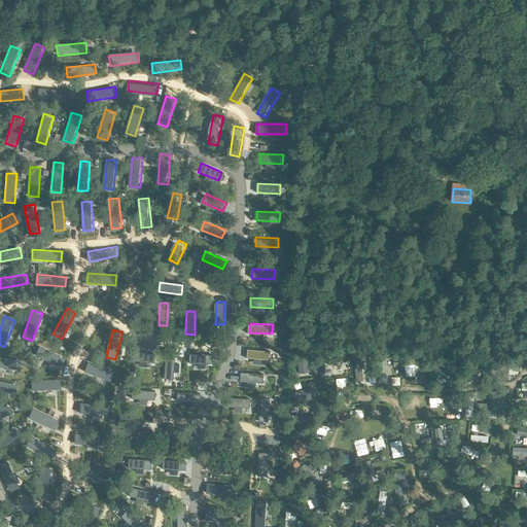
[(68,357),(41,345),(37,354),(64,366),(68,357)]
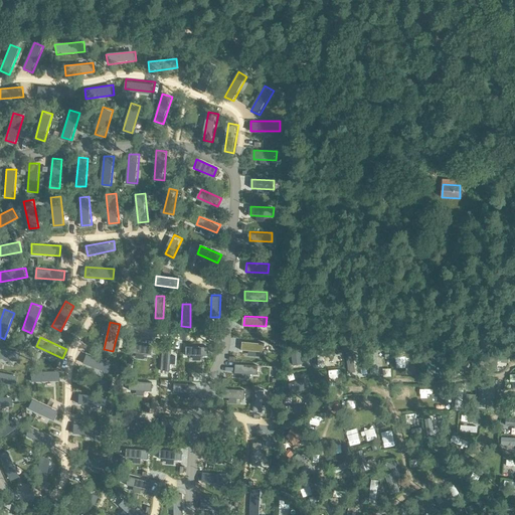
[(243,341),(243,350),(266,351),(266,342),(243,341)]
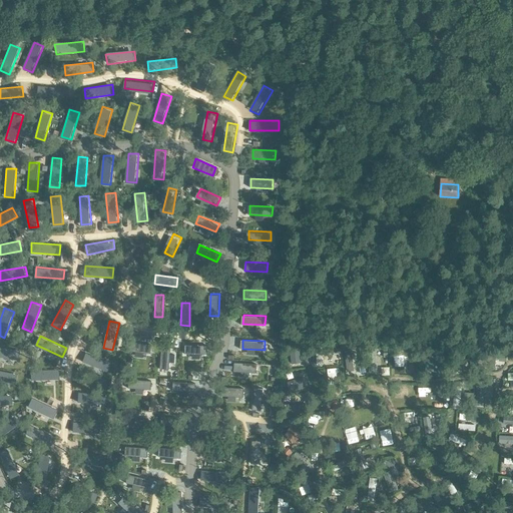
[(130,343),(130,352),(151,353),(152,344),(130,343)]
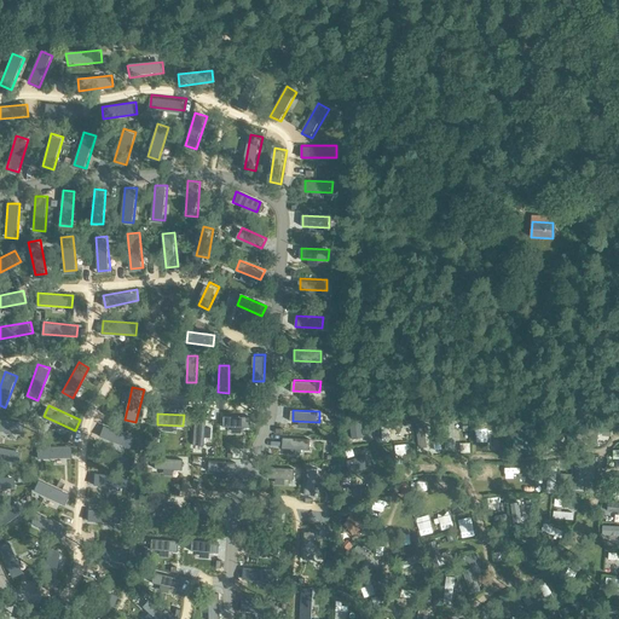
[(225,415),(225,426),(252,427),(252,416),(225,415)]
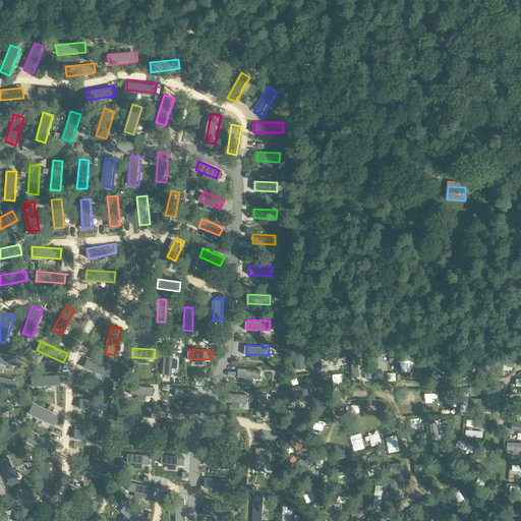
[(21,355),(0,350),(0,360),(19,364),(21,355)]
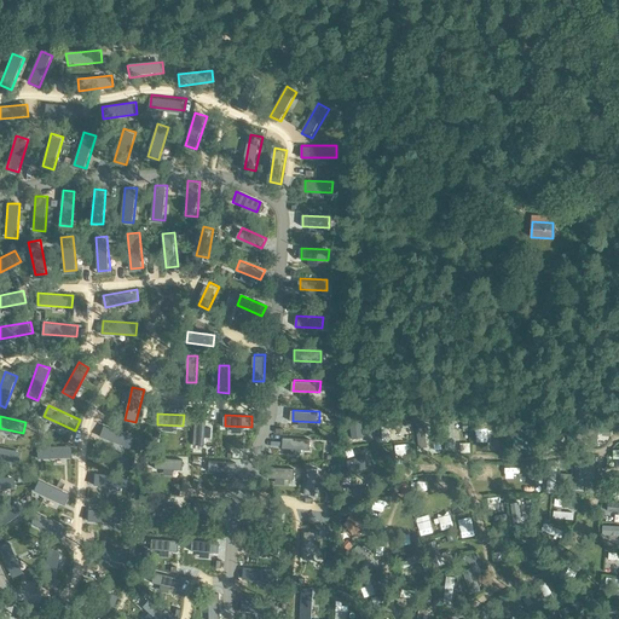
[(207,418),(197,417),(196,444),(206,445),(207,418)]
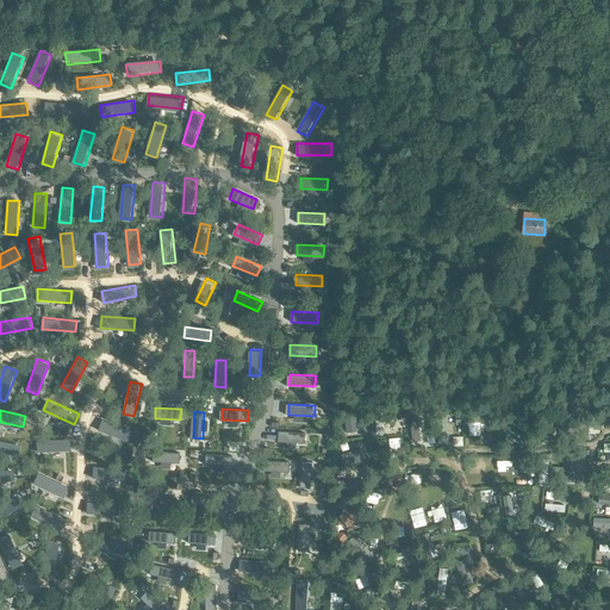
[(461,415),(459,437),(470,439),(472,416),(461,415)]
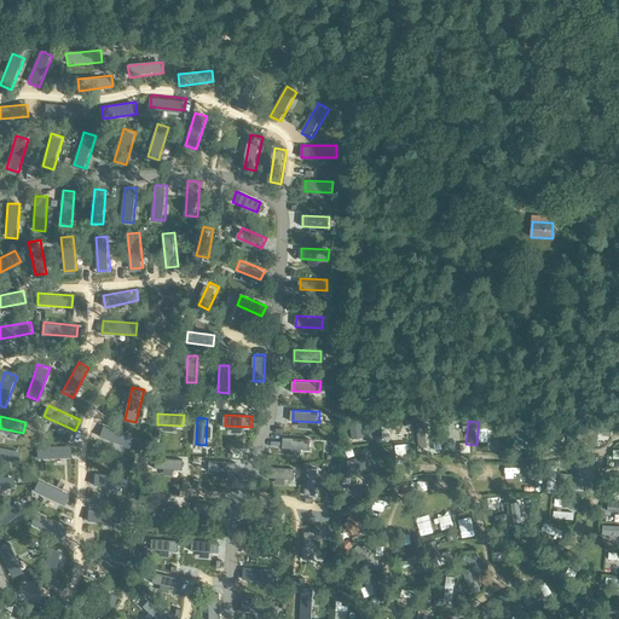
[(136,437),(104,423),(99,434),(131,447),(136,437)]
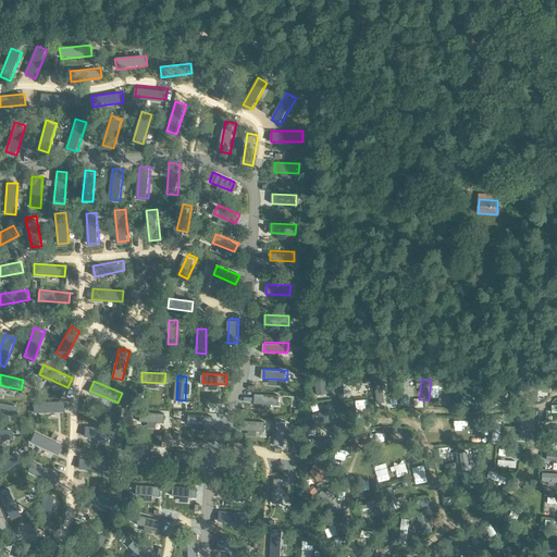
[(382,381),(374,382),(376,404),(384,403),(382,381)]
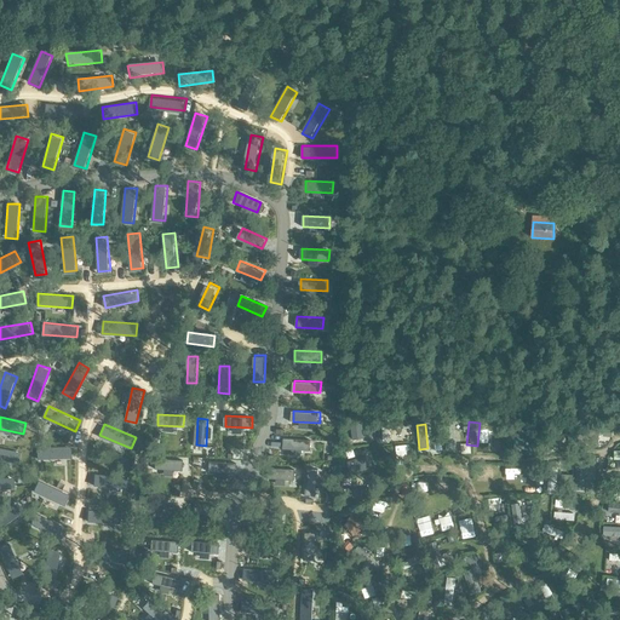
[(454,424),(445,425),(446,446),(457,445),(454,424)]
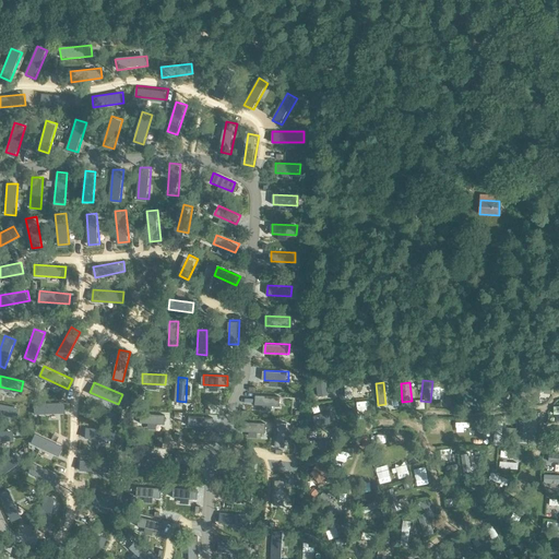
[(521,385),(521,400),(539,401),(540,387),(521,385)]
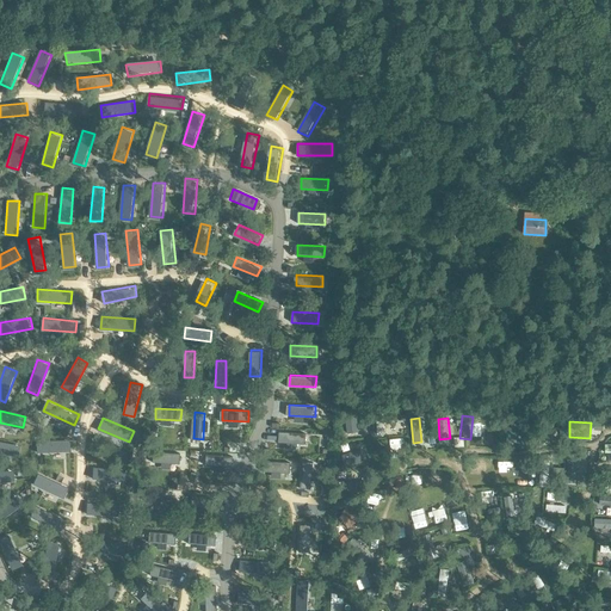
[(346,426),(347,433),(358,432),(357,424),(346,426)]
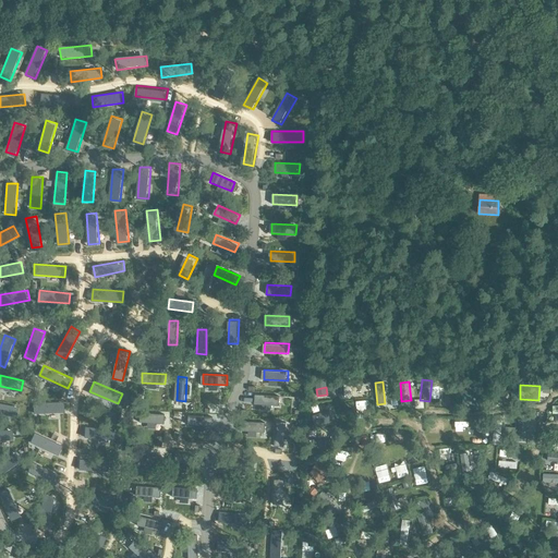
[(256,393),(255,403),(279,404),(280,395),(256,393)]
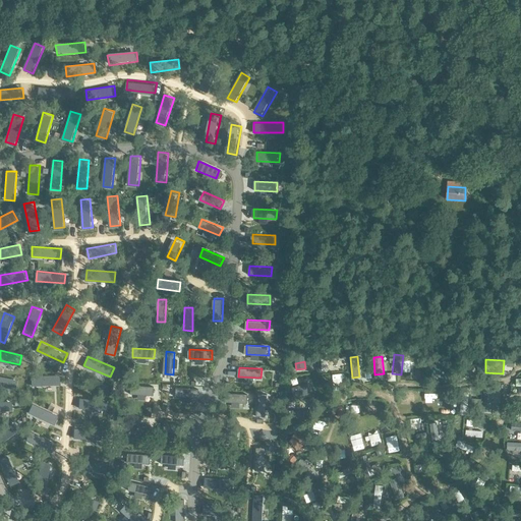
[(61,372),(33,374),(33,385),(62,383),(61,372)]
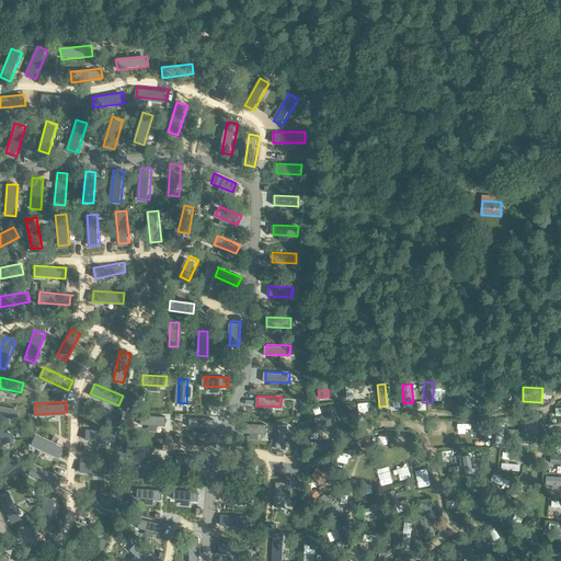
[(19,408),(0,404),(0,415),(16,419),(19,408)]
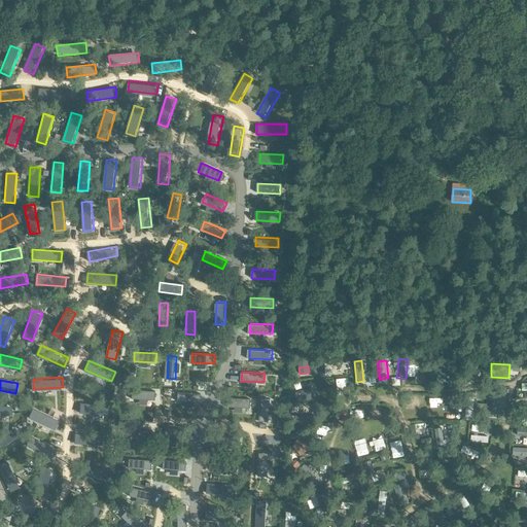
[(293,393),(296,405),(314,398),(311,387),(293,393)]
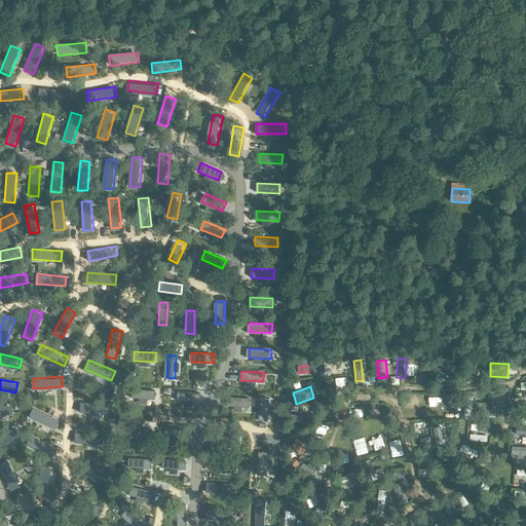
[(135,388),(134,397),(156,398),(157,389),(135,388)]
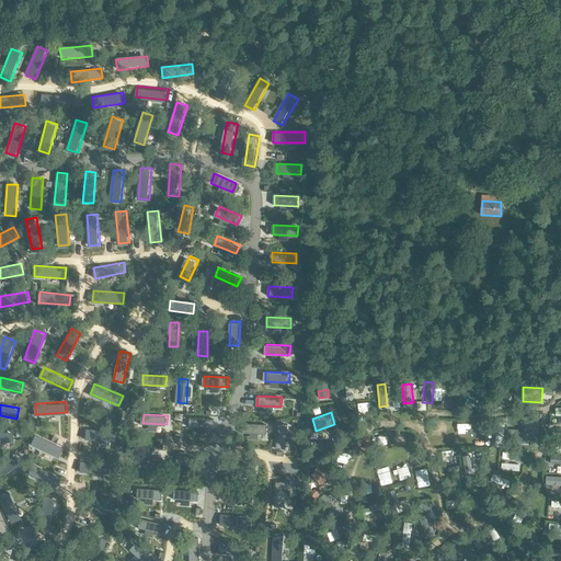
[(546,414),(528,414),(528,421),(539,421),(539,423),(545,423),(545,421),(546,421),(546,414)]
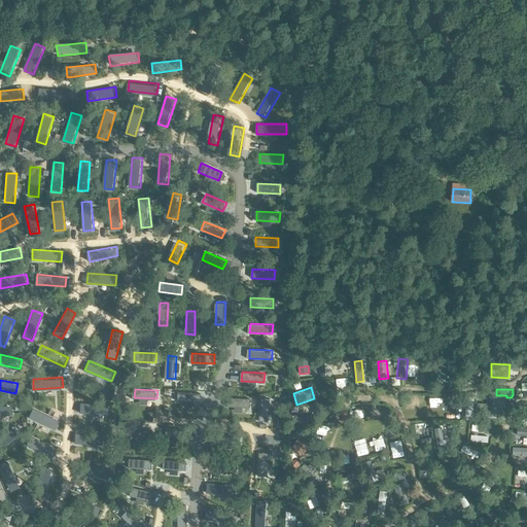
[(179,391),(179,400),(201,401),(202,392),(179,391)]
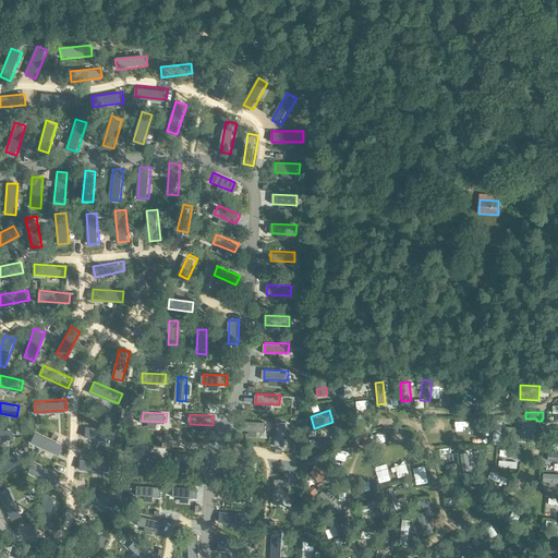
[(241,420),(241,429),(265,431),(265,421),(241,420)]
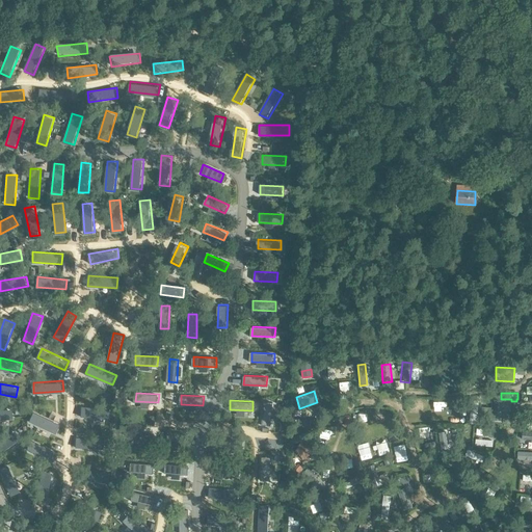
[(273,403),(264,402),(262,425),(271,426),(273,403)]
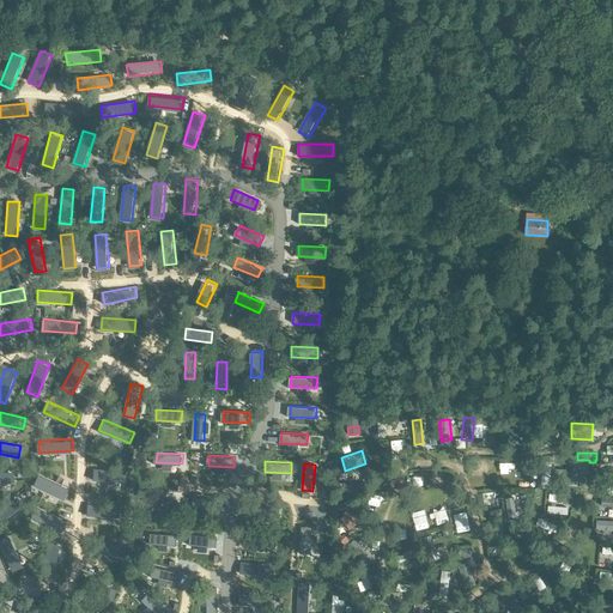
[(127,471),(93,468),(92,480),(126,483),(127,471)]
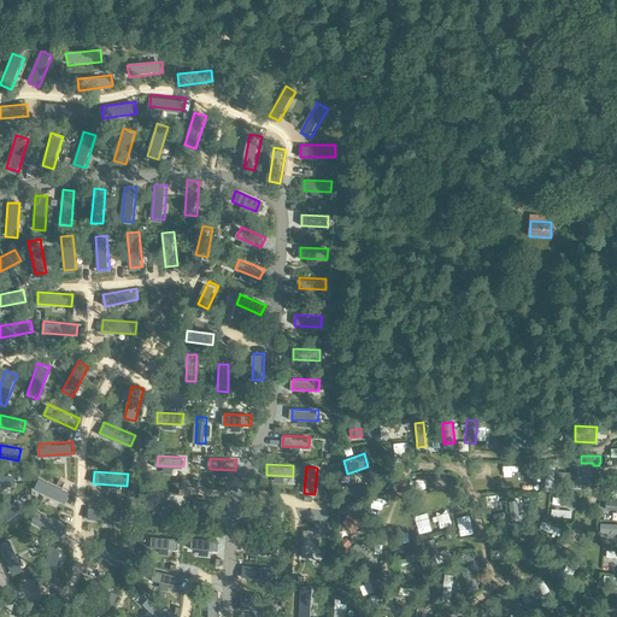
[(16,474),(0,475),(0,487),(17,485),(16,474)]
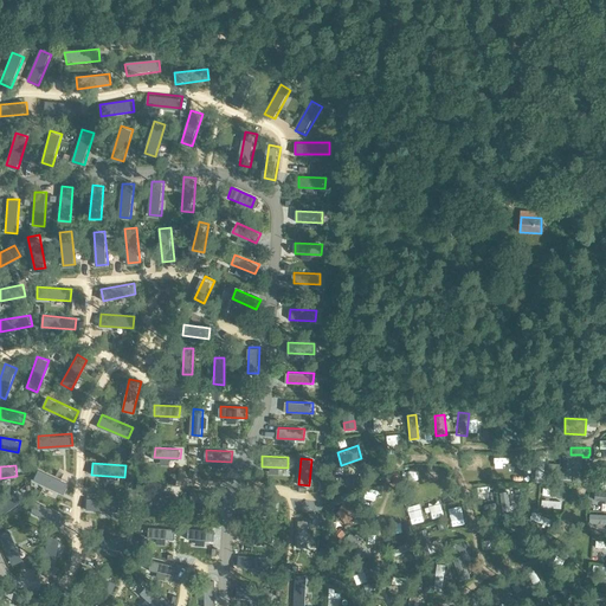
[(69,483),(38,469),(33,479),(64,494),(69,483)]
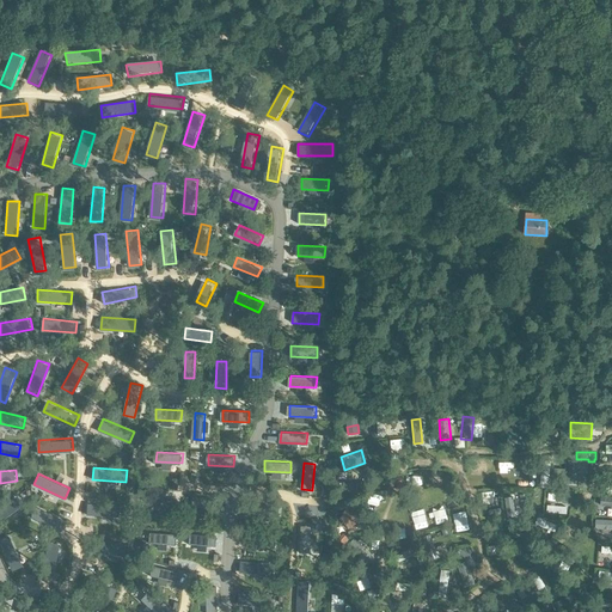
[(344,483),(344,494),(361,493),(361,483),(344,483)]
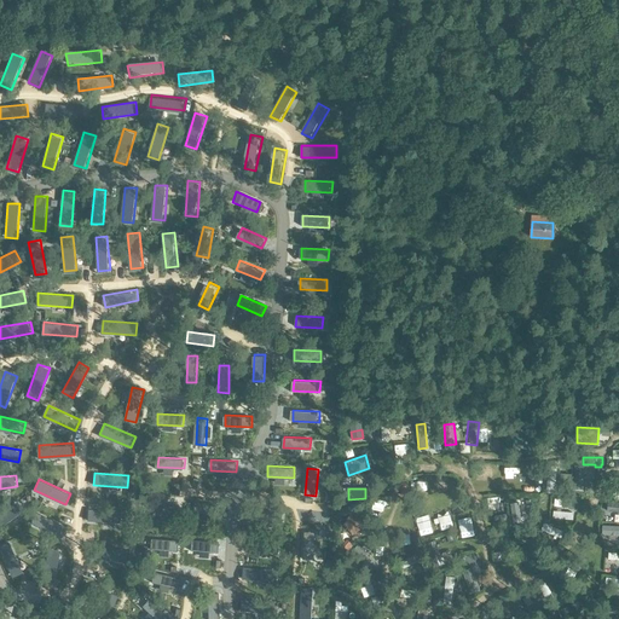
[(554,489),(553,496),(572,499),(574,493),(554,489)]
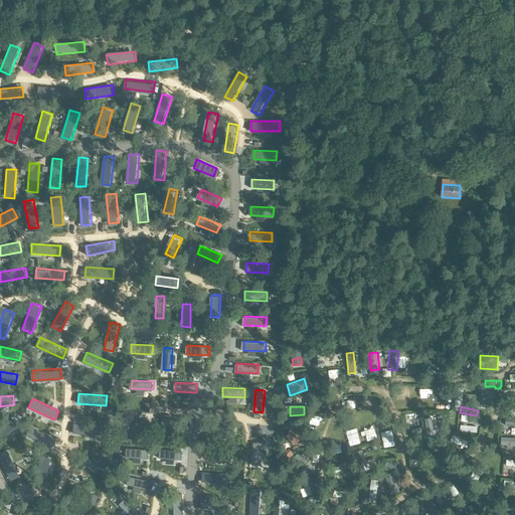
[(15,415),(0,425),(0,438),(21,424),(15,415)]
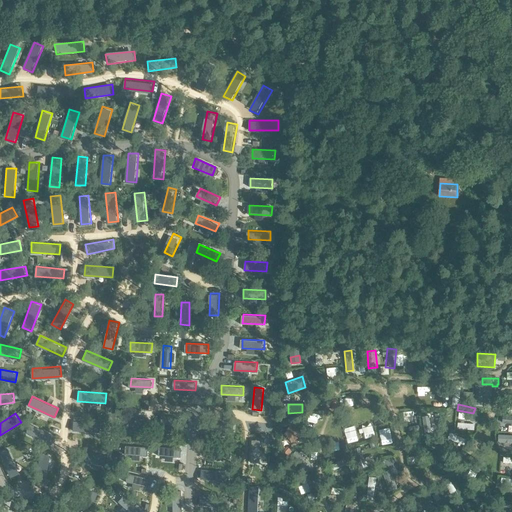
[(128,415),(128,424),(150,425),(151,416),(128,415)]
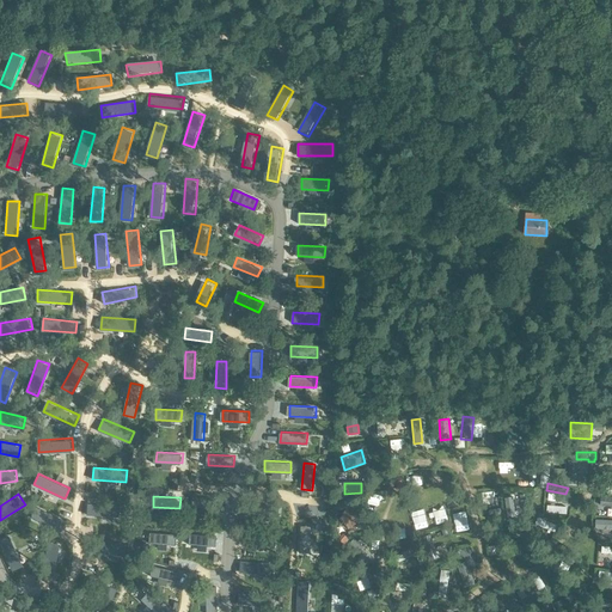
[(195,496),(195,507),(221,508),(221,497),(195,496)]
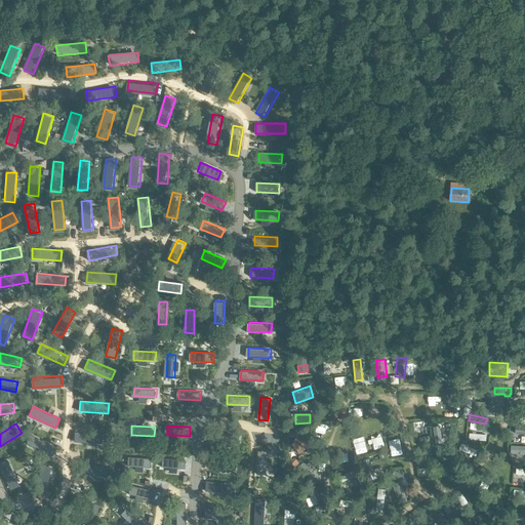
[(446,429),(430,435),(432,440),(448,434),(446,429)]
